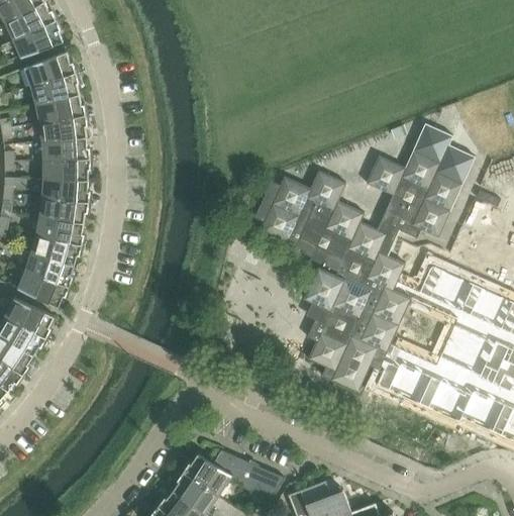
[(41,0),(3,0),(0,2),(0,16),(4,23),(43,2),(41,0)]
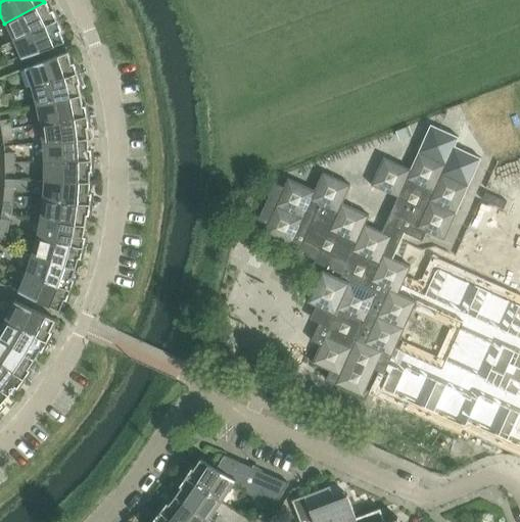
[(4,24),(12,40),(55,20),(50,11),(48,12),(44,2),(4,24)]
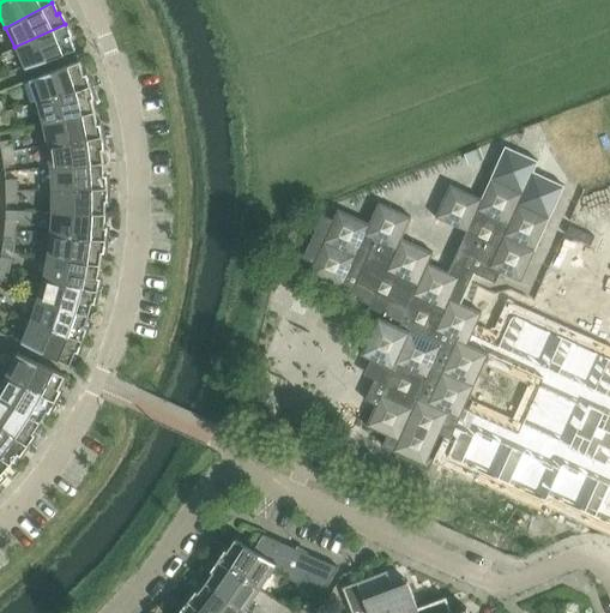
[(73,50),(67,37),(70,36),(65,24),(14,47),(24,70),(73,50)]
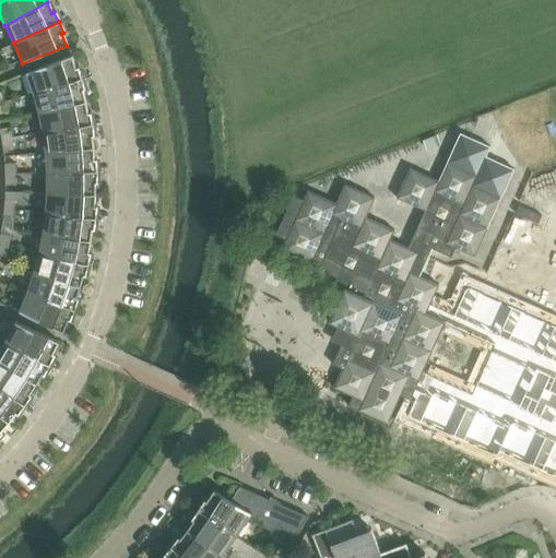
[(74,69),(70,56),(25,73),(32,94),(80,79),(77,68),(74,69)]
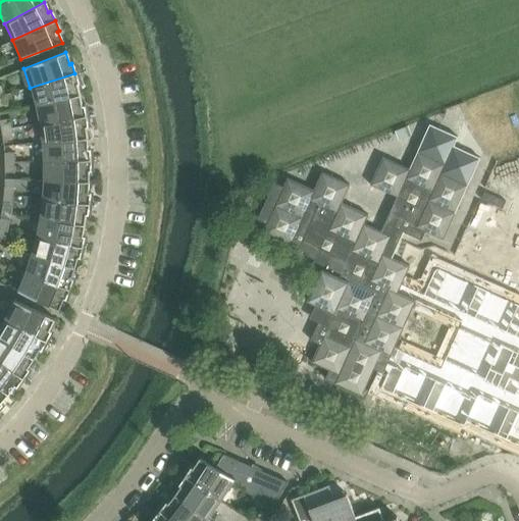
[(75,86),(79,85),(74,73),(30,88),(35,105),(79,95),(75,86)]
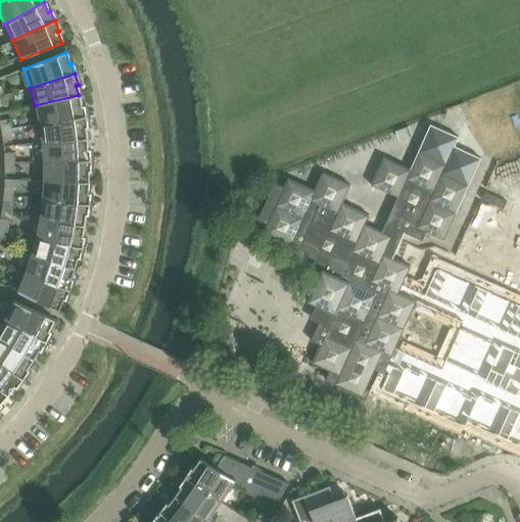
[(35,105),(35,106),(39,125),(85,116),(83,106),(81,106),(79,95),(35,105)]
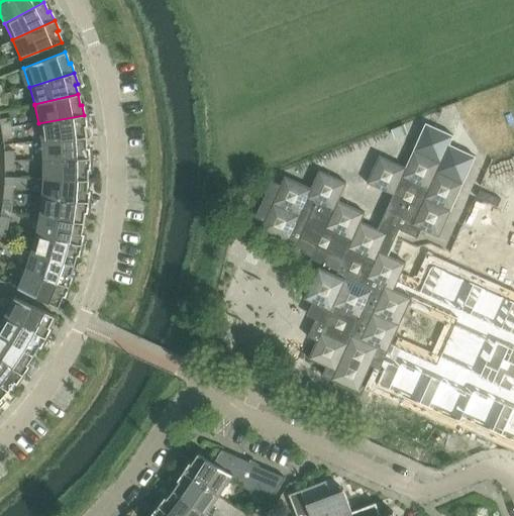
[(84,127),(86,126),(84,115),(38,123),(40,141),(85,137),(84,127)]
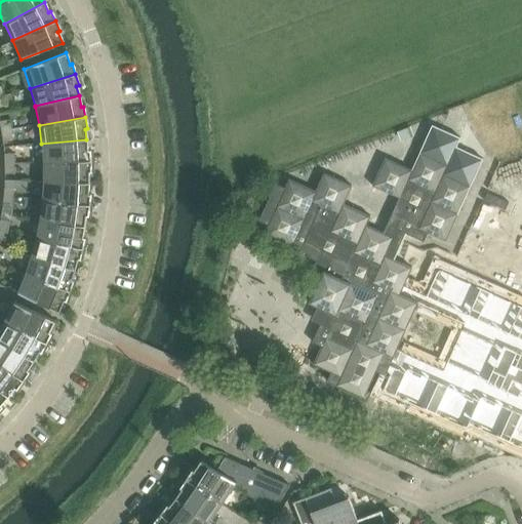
[(8,120),(0,122),(0,131),(9,129),(8,120)]
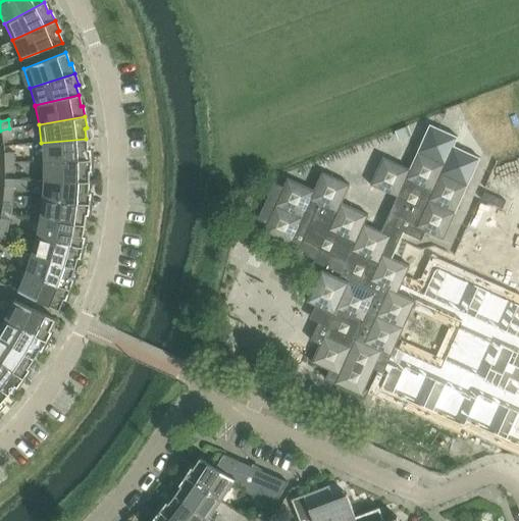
[(312,191),(284,178),(281,188),(280,188),(272,184),(256,220),(264,224),(260,233),(314,258),(310,266),(319,270),(305,302),(322,310),(308,341),(317,346),(309,363),(327,371),(324,376),(323,380),(329,383),(359,397),(452,438),(456,430),(458,430),(459,430),(516,456),(516,455),(517,455),(518,451),(518,305),(473,285),(471,290),(470,292),(467,293),(408,266),(394,260),(391,259),(402,232),(420,241),(424,232),(442,241),(467,186),(479,159),(474,157),(453,147),(457,138),(428,125),(416,152),(408,169),(407,169),(381,157),(368,186),(396,198),(379,232),(367,226),(363,224),(362,224),(366,215),(340,204),(348,186),(320,173),(312,191)]
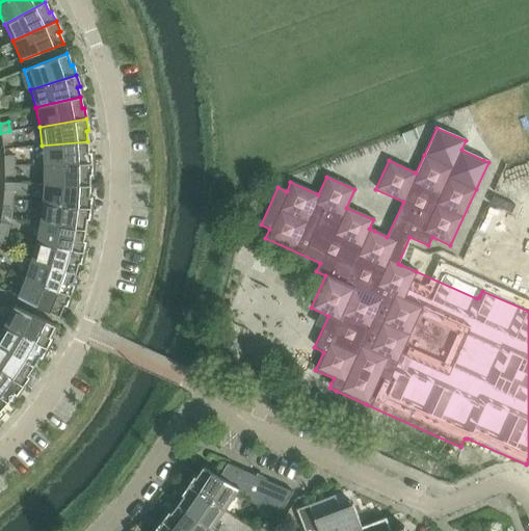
[(1,143),(11,141),(9,131),(0,133),(0,138),(1,143)]
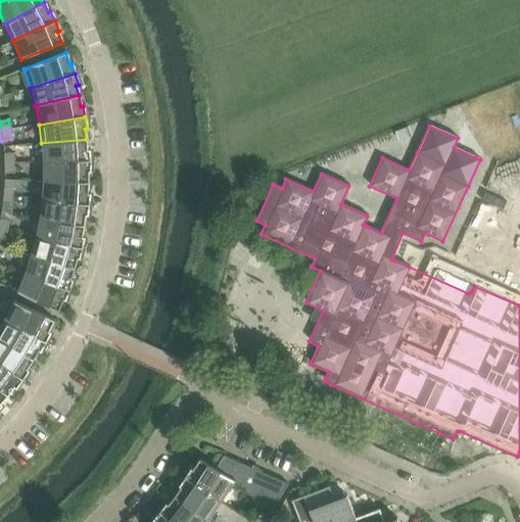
[(41,143),(43,162),(90,160),(89,150),(87,150),(86,139),(41,143)]
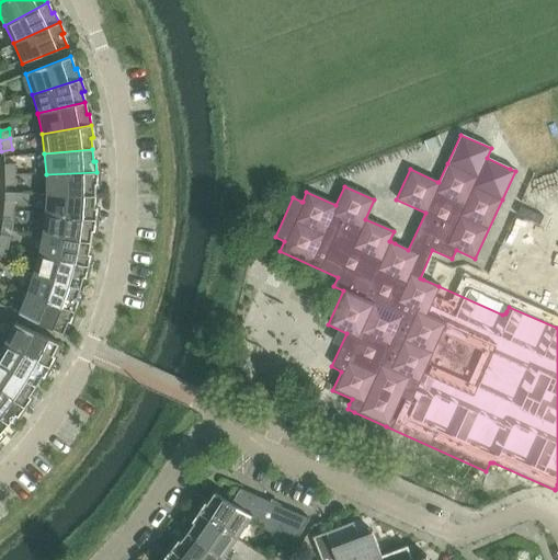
[(13,164),(3,166),(3,175),(14,175),(13,164)]
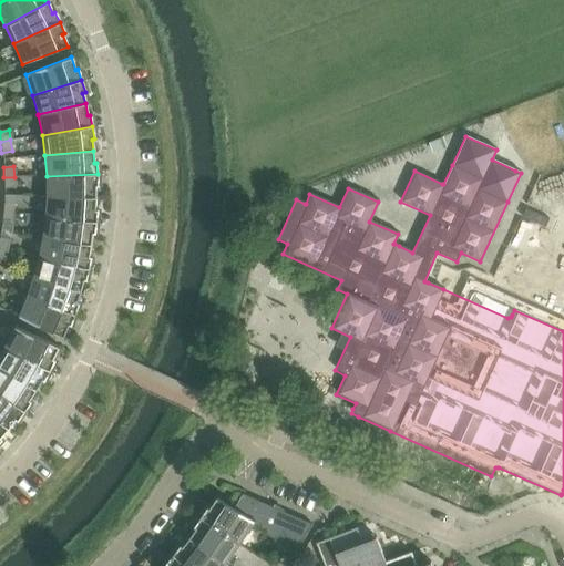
[(47,176),(47,196),(95,198),(95,186),(98,186),(98,174),(47,176)]
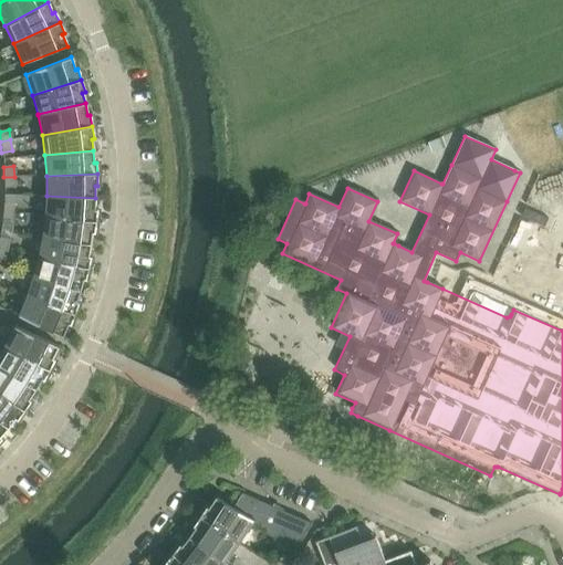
[(3,188),(14,187),(14,177),(3,177),(3,188)]
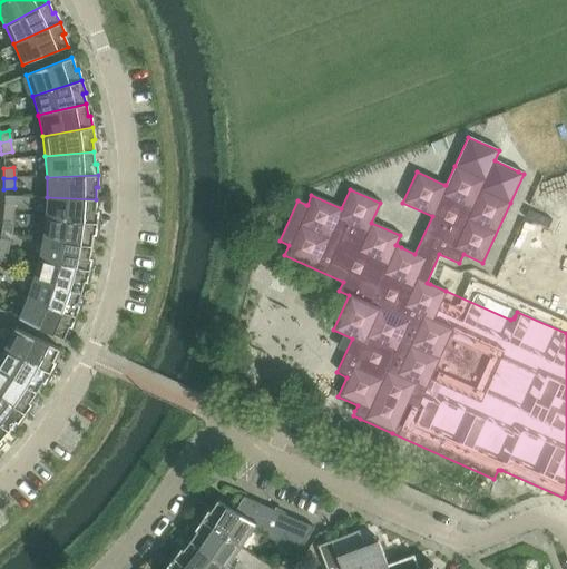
[(47,197),(47,198),(46,218),(96,223),(97,212),(95,211),(96,199),(47,197)]
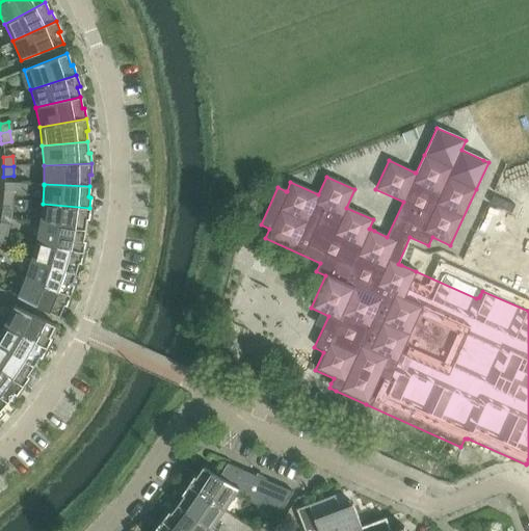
[(14,191),(3,190),(2,200),(12,201),(14,191)]
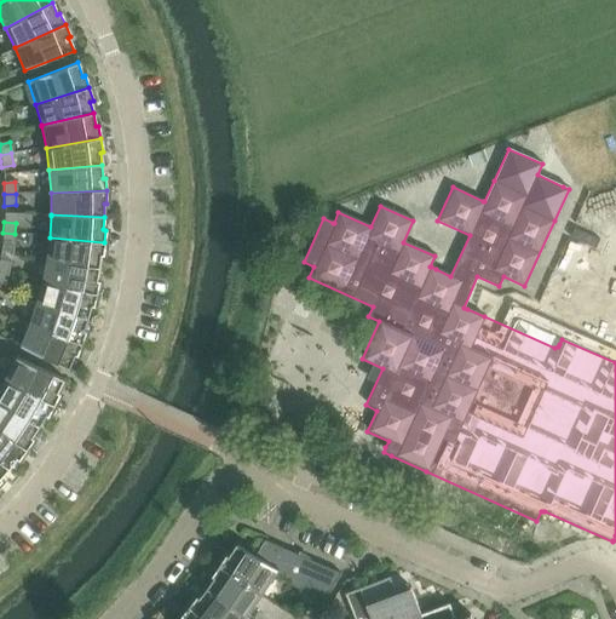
[(1,245),(13,246),(15,234),(3,233),(1,245)]
